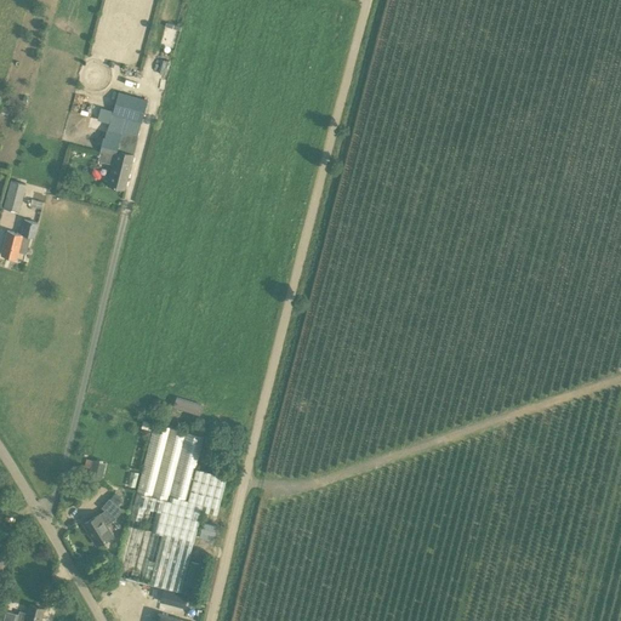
[(100,151),(115,154),(108,184),(124,188),(134,154),(117,151),(121,134),(123,134),(124,132),(137,136),(141,121),(147,100),(118,91),(112,114),(107,129),(106,134),(103,132),(100,151)]
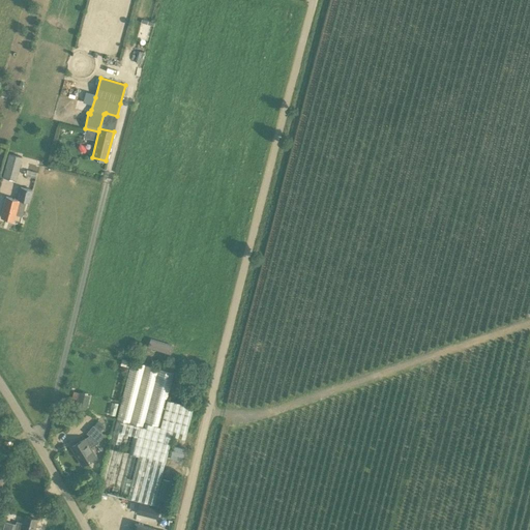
[(20,166),(23,157),(8,153),(2,177),(16,180),(20,166)]
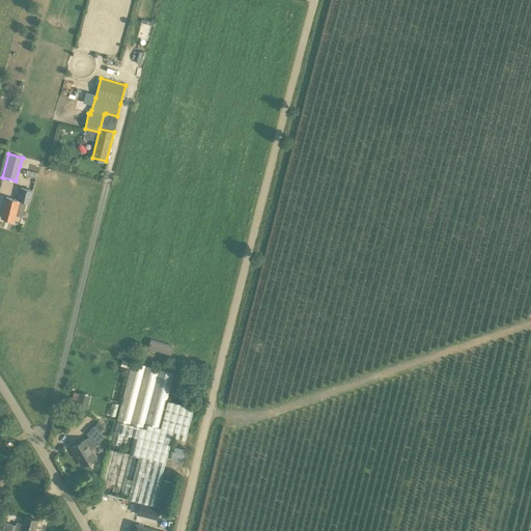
[(14,220),(16,215),(22,216),(26,202),(26,201),(30,202),(33,190),(20,187),(18,199),(17,200),(6,197),(1,217),(14,220)]
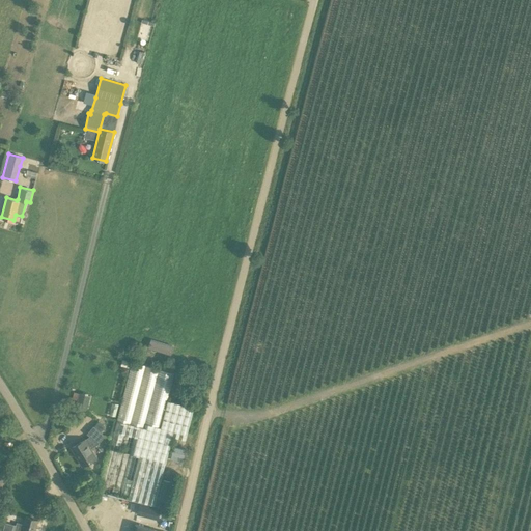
[(148,346),(171,353),(174,344),(151,337),(148,346)]
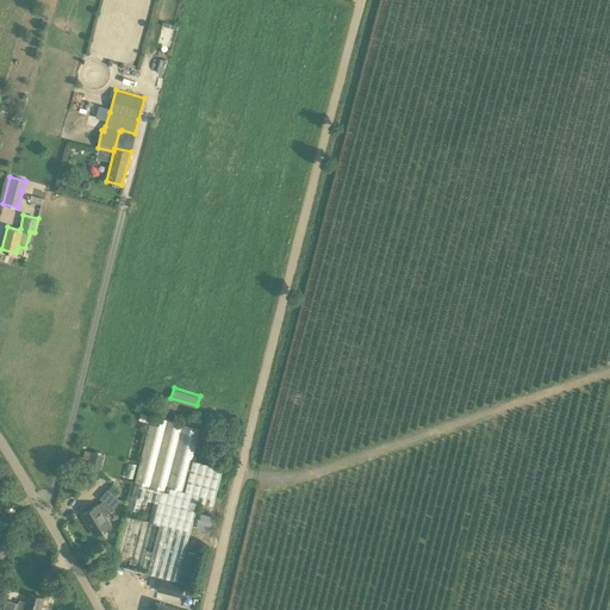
[(113,564),(178,579),(200,496),(215,499),(223,468),(192,460),(200,428),(151,416),(113,564)]
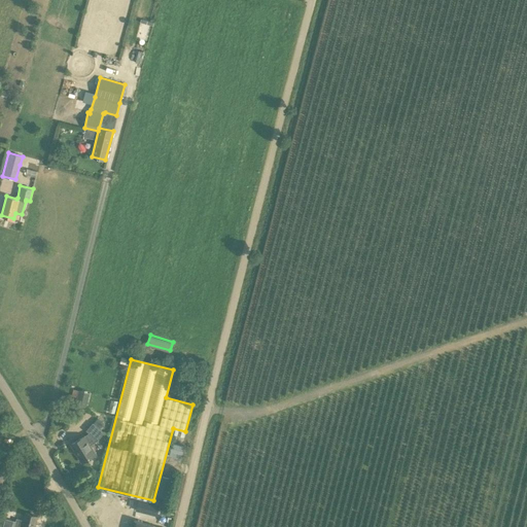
[(85,407),(89,393),(78,390),(77,396),(75,405),(85,407)]
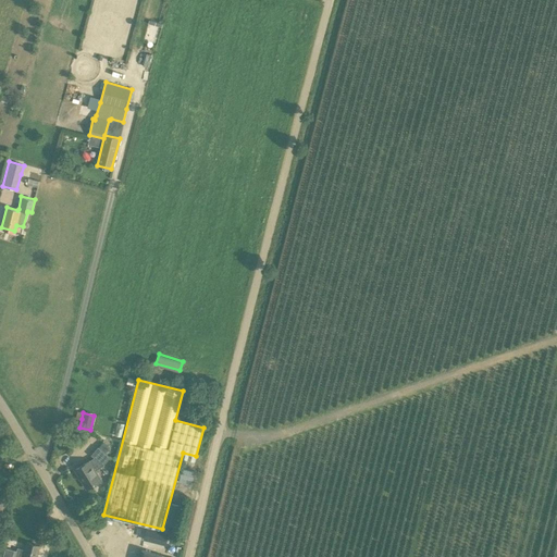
[(104,465),(102,463),(109,457),(98,446),(91,455),(94,457),(89,459),(90,460),(74,469),(86,489),(101,480),(96,470),(104,465)]
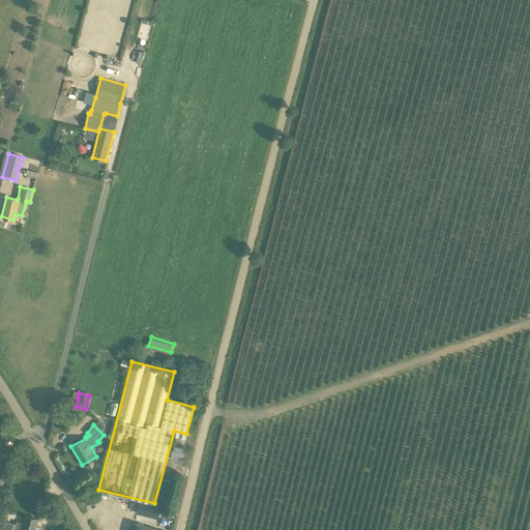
[(137,513),(157,519),(160,506),(140,501),(137,513)]
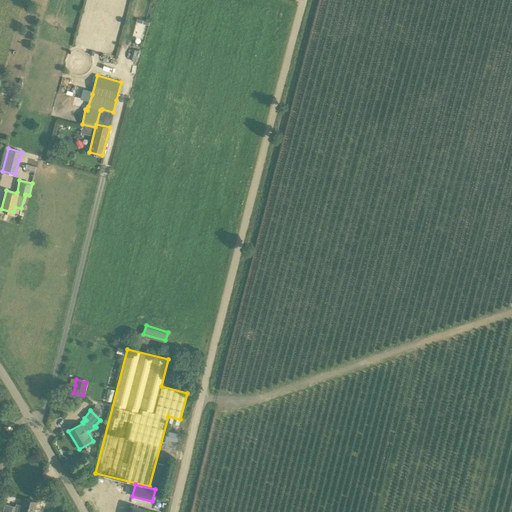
[(0,511),(33,511),(36,501),(24,498),(22,505),(15,503),(13,511),(9,511),(11,505),(2,502),(0,508),(0,511)]
